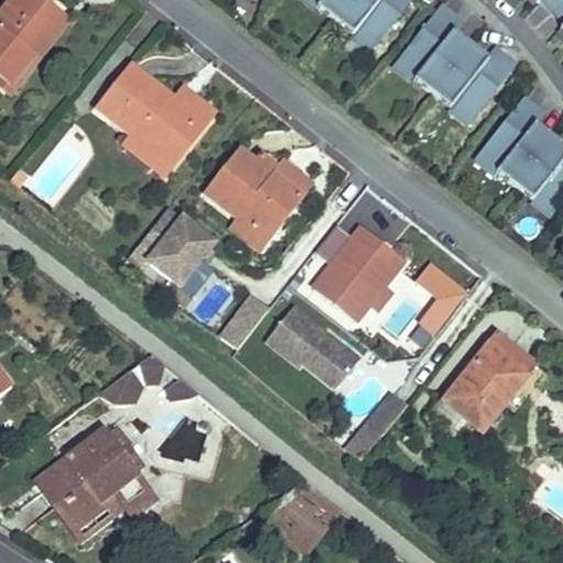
[(25,51),(56,12),(41,0),(13,0),(0,17),(0,83),(8,89),(34,58),(25,51)]
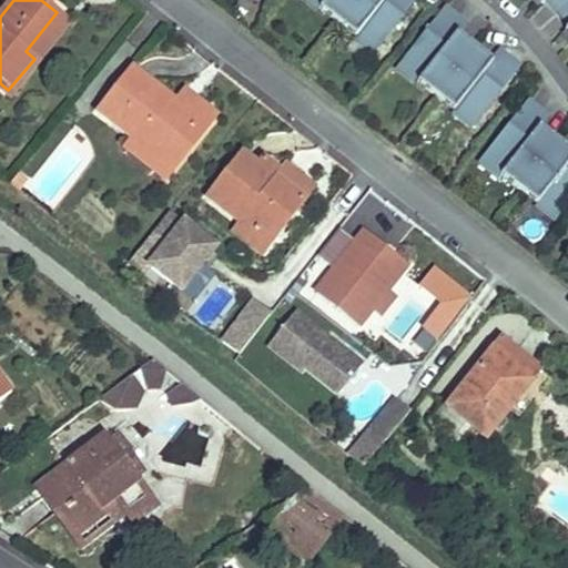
[(307,0),(321,10),(326,2),(322,0),(307,0)]
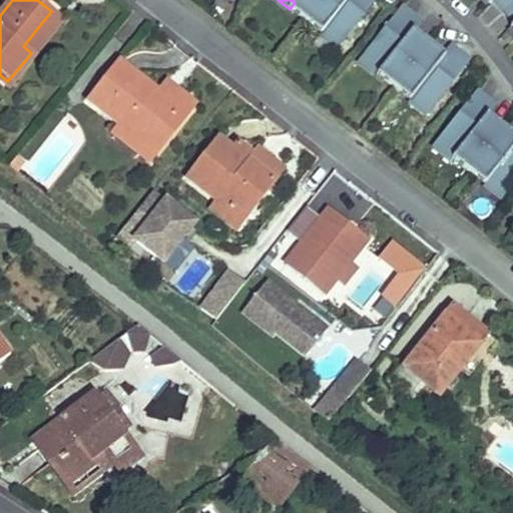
[(291,0),(295,2),(290,9),(323,34),(328,28),(345,42),(377,0),(291,0)]
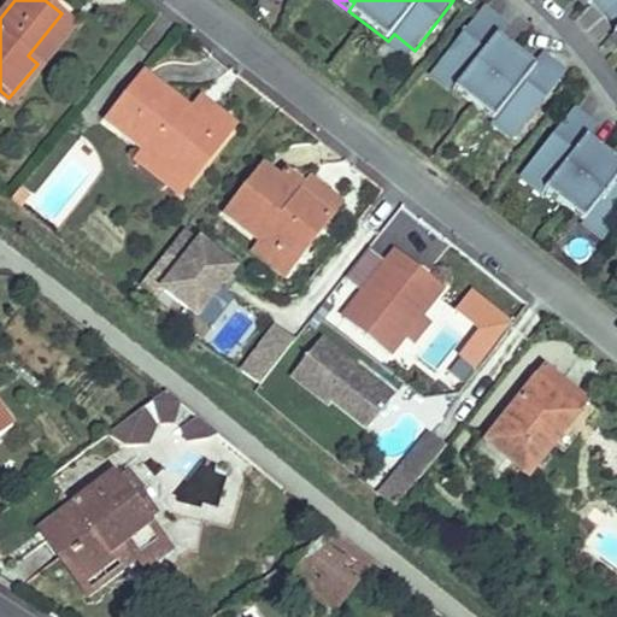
[(616,0),(583,0),(589,5),(594,1),(607,15),(616,25),(616,31),(615,34),(616,36),(616,0)]
